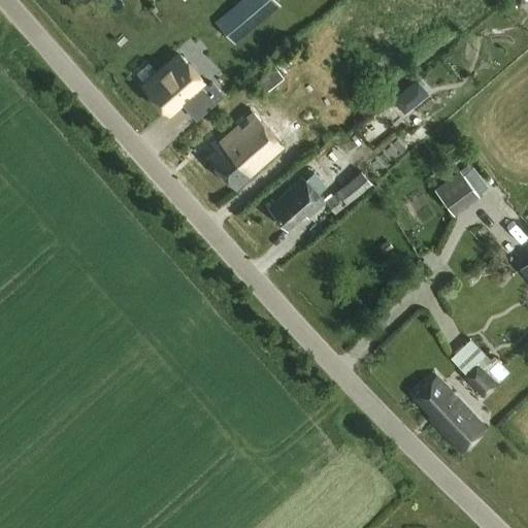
[(275,0),(239,0),(231,7),(253,31),(281,6),(275,0)]
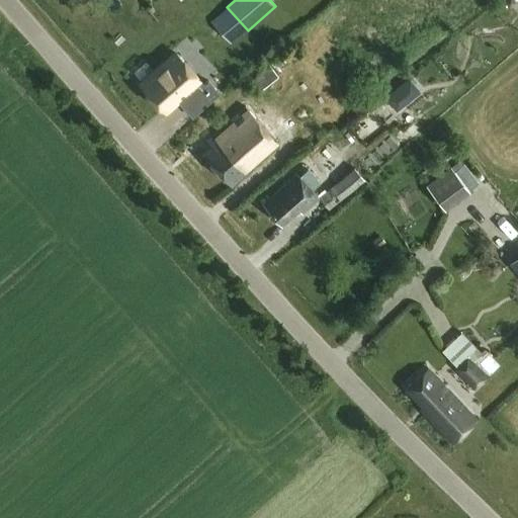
[(193,117),(221,94),(210,82),(205,86),(200,80),(201,79),(179,55),(144,85),(165,109),(177,99),(193,117)]
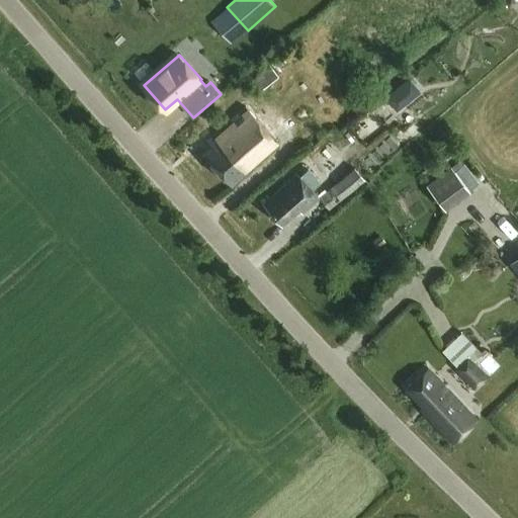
[(249,82),(258,93),(278,76),(270,66),(249,82)]
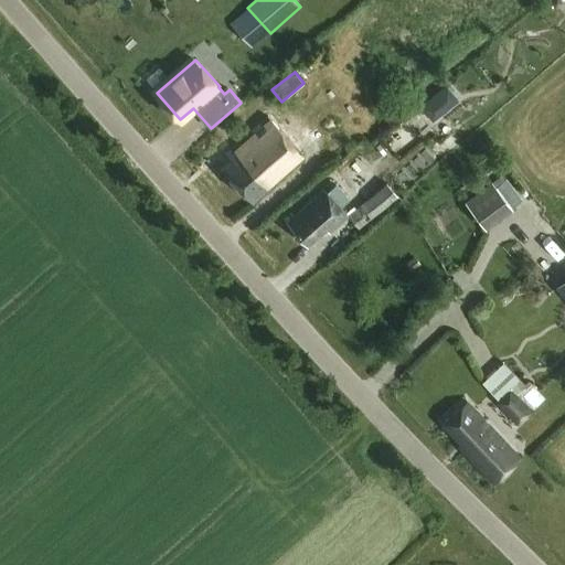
[(301,159),(266,118),(225,153),(232,160),(222,169),(252,203),(301,159)]
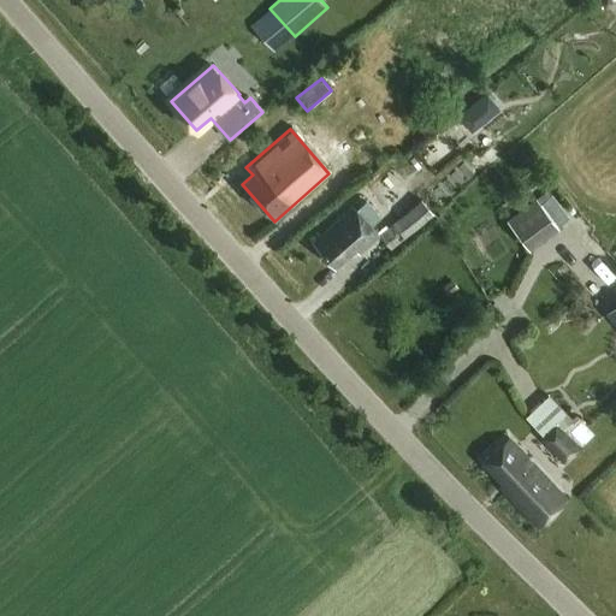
[(451,173),(433,187),(444,201),(462,188),(451,173)]
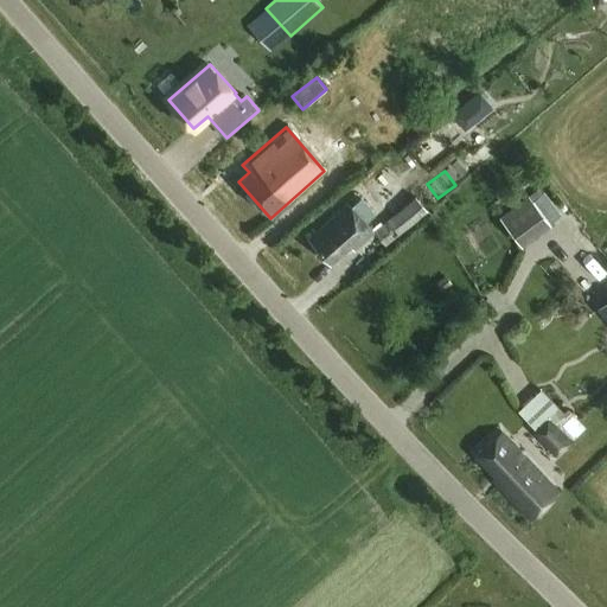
[(541,186),(498,217),(521,247),(550,225),(548,223),(561,212),(541,186)]
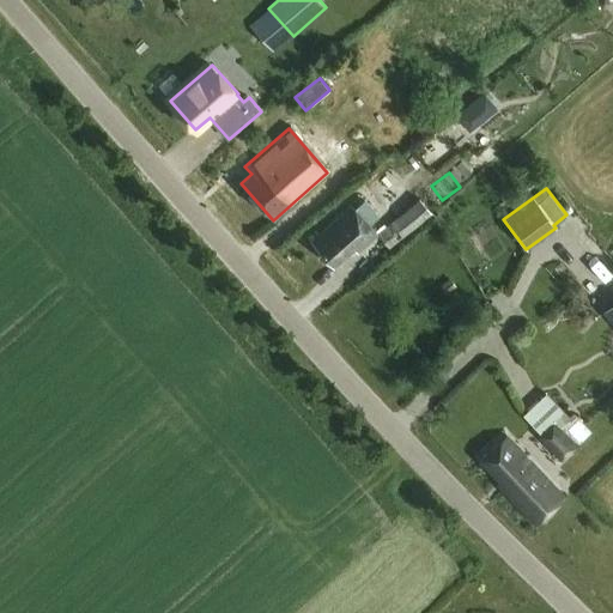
[(418,199),(376,234),(390,250),(431,214),(418,199)]
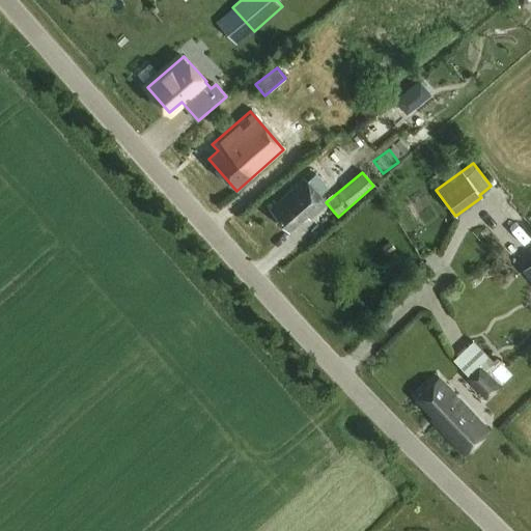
[(315,173),(305,182),(303,178),(291,189),(269,210),(287,231),(305,216),(308,220),(326,205),(317,196),(328,188),(315,173)]
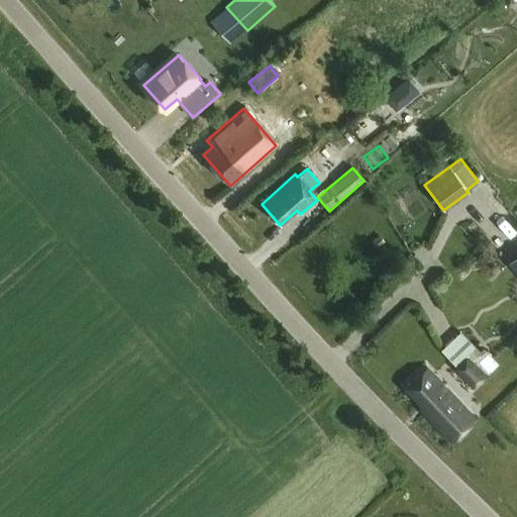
[(516,254),(507,265),(516,274),(516,254)]
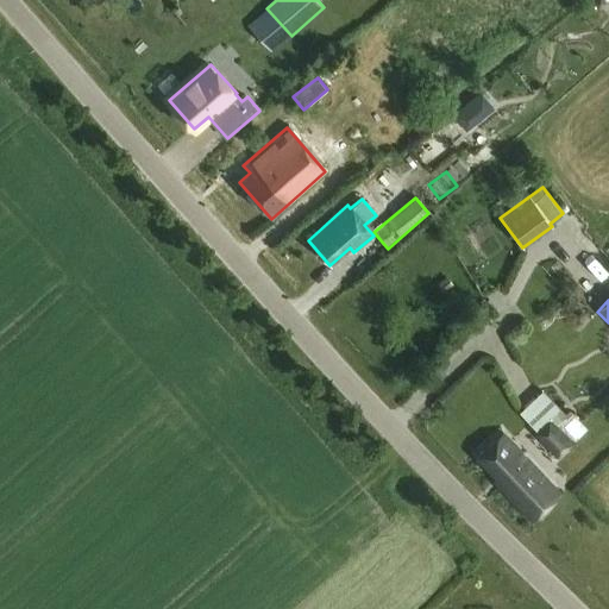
[(519,414),(522,418),(535,433),(533,435),(554,458),(585,432),(569,414),(556,426),(551,421),(562,412),(544,391),(519,414)]
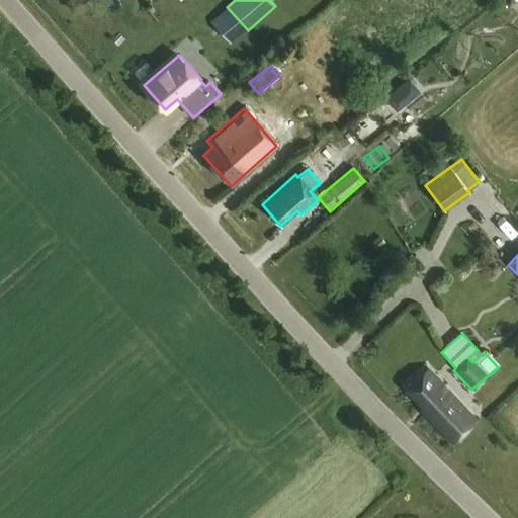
[(452,444),(477,422),(428,368),(406,389),(428,412),(425,415),(452,444)]
